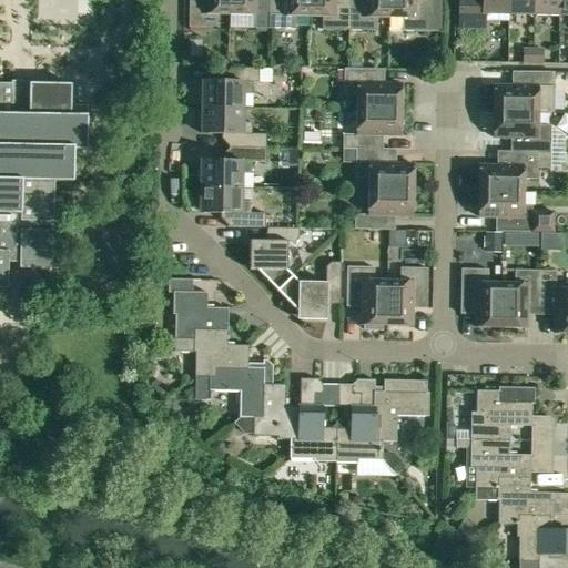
[(104,0),(103,89),(128,89),(129,0),(104,0)]
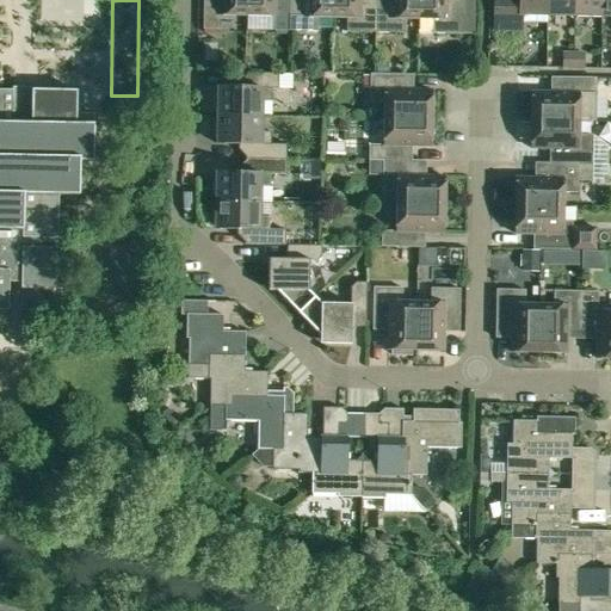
[(246,17),(246,0),(202,0),(202,30),(218,30),(218,16),(246,17)]
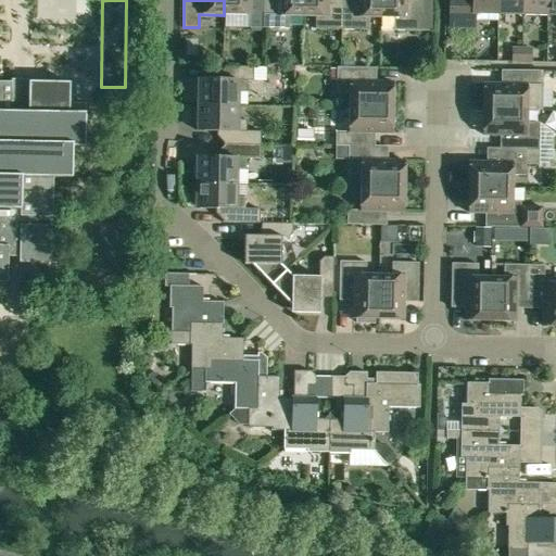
[(263,28),(263,0),(224,0),(224,15),(249,15),(249,28),(263,28)]
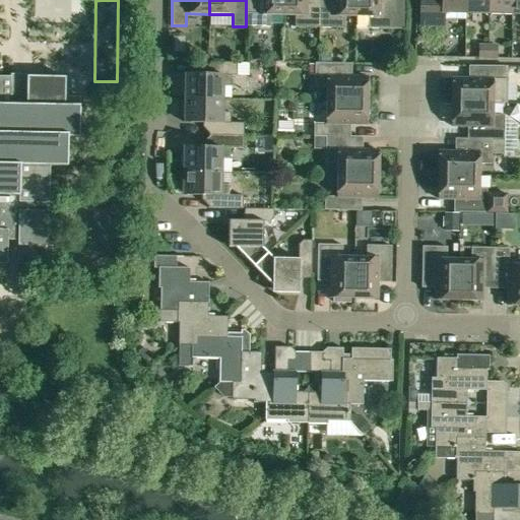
[(246,0),(246,26),(259,27),(259,15),(282,15),(282,0),(246,0)]
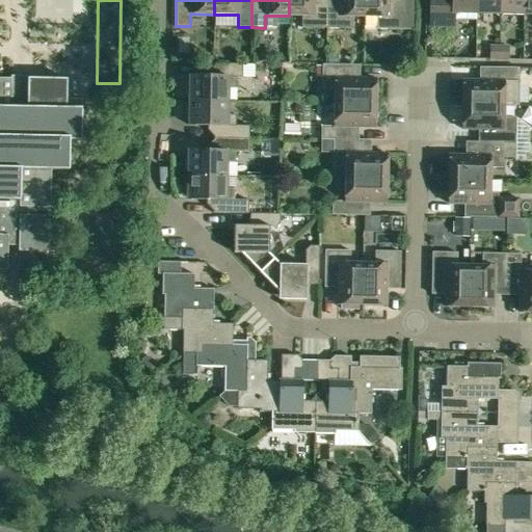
[(289,0),(289,16),(301,16),(301,28),(326,29),(326,0),(289,0)]
